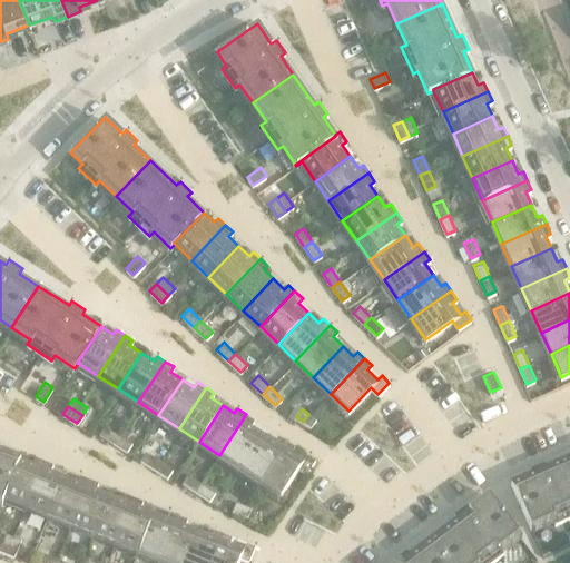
[(219,455),(239,467),(263,432),(251,424),(254,420),(246,414),(219,455)]
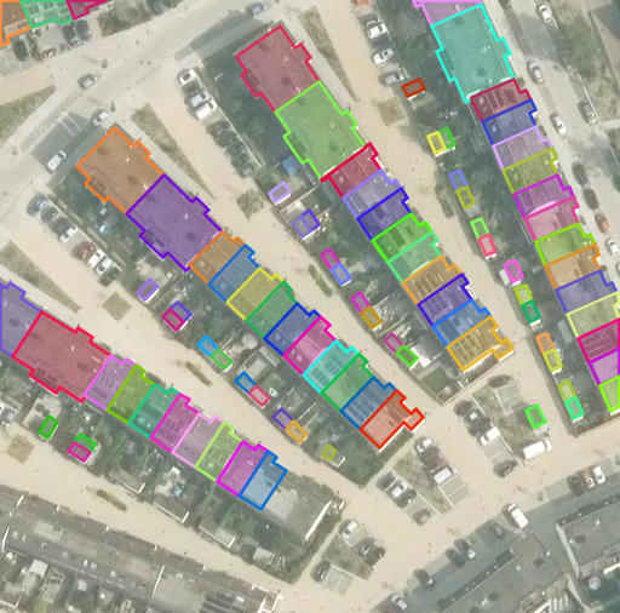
[(336,451),(329,459),(337,464),(343,456),(336,451)]
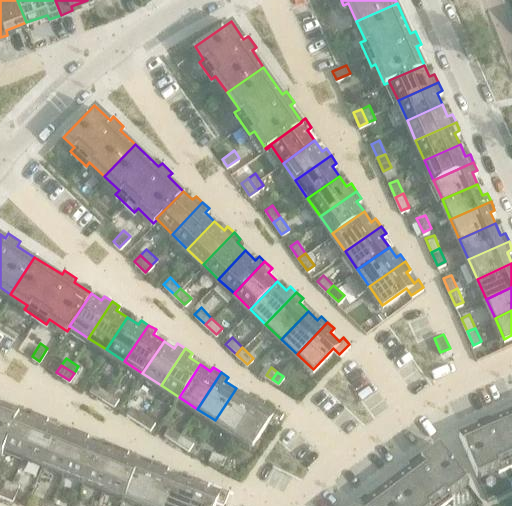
[(89,388),(101,396),(106,389),(94,381),(89,388)]
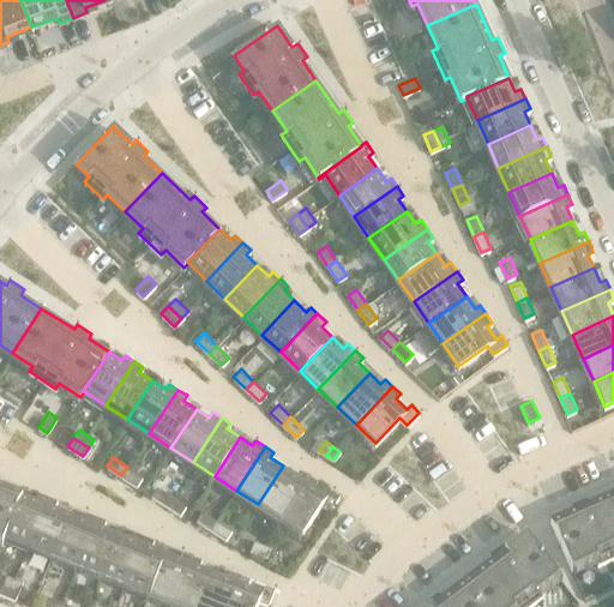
[(258,504),(280,518),(308,474),(299,468),(296,474),(283,466),(258,504)]
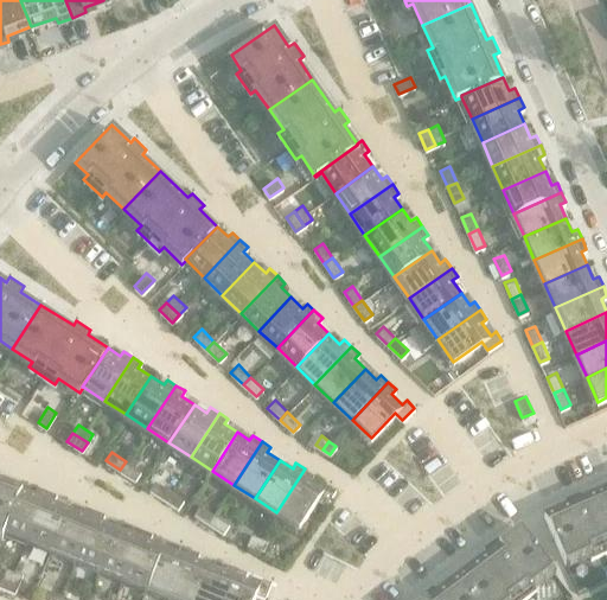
[(126,461),(120,470),(135,479),(141,471),(126,461)]
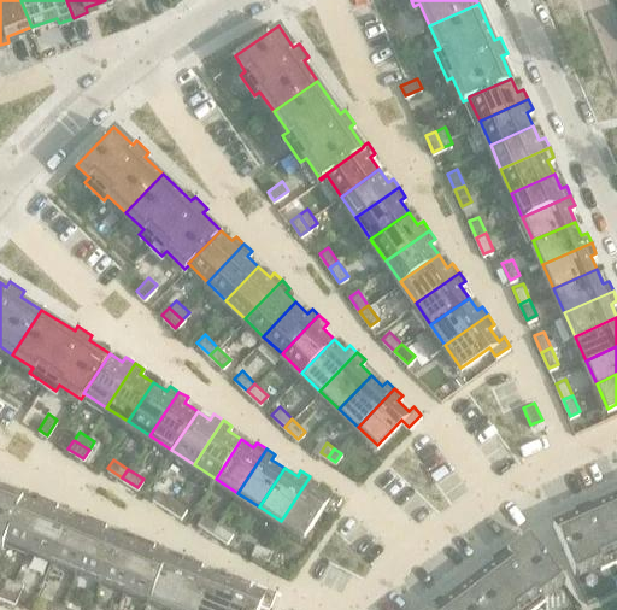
[(310,476),(281,521),(304,535),(323,506),(331,512),(341,497),(331,491),(329,497),(316,487),(318,482),(310,476)]
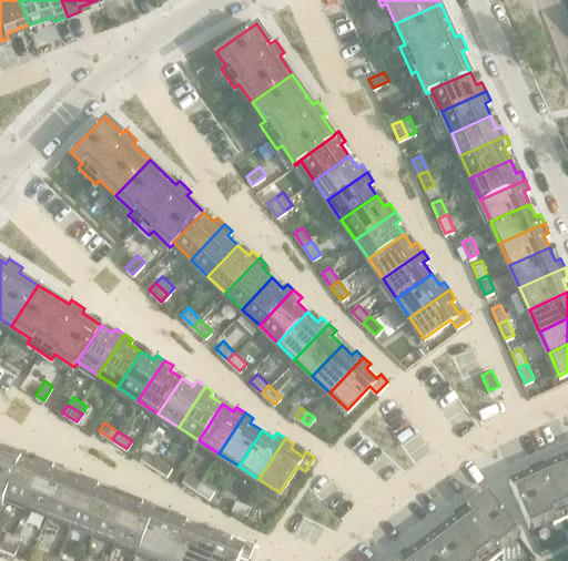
[(0,498),(2,500),(4,495),(3,493),(19,454),(0,446),(0,440),(1,440),(0,439),(0,498)]
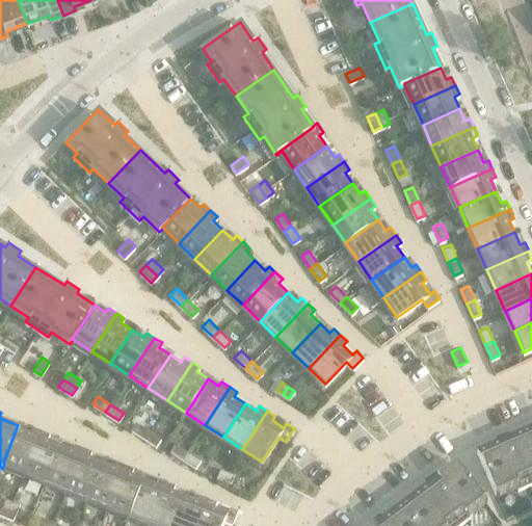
[(130,428),(143,437),(148,428),(135,421),(130,428)]
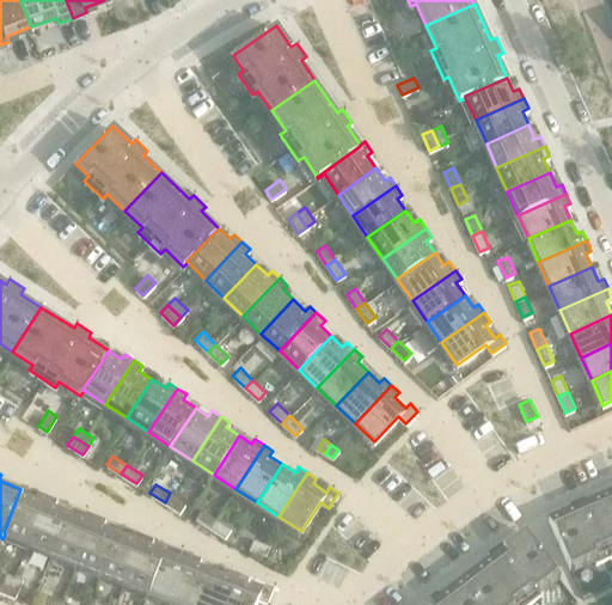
[(611,488),(587,500),(585,494),(569,501),(571,507),(548,518),(569,566),(593,555),(595,561),(611,552),(611,488)]
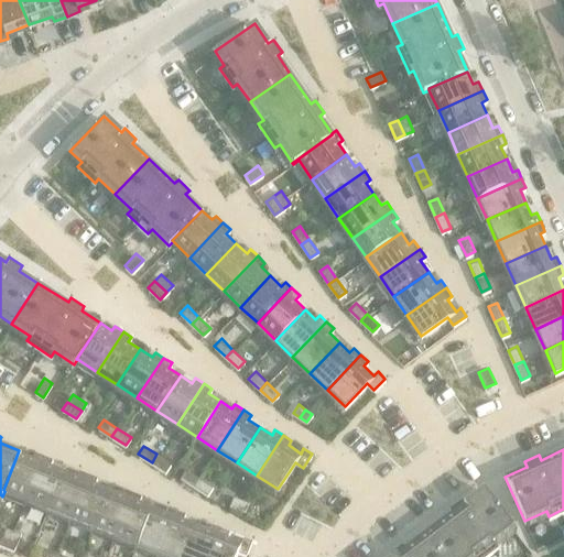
[(4,491),(25,499),(43,454),(34,450),(32,456),(19,450),(3,490),(4,491)]
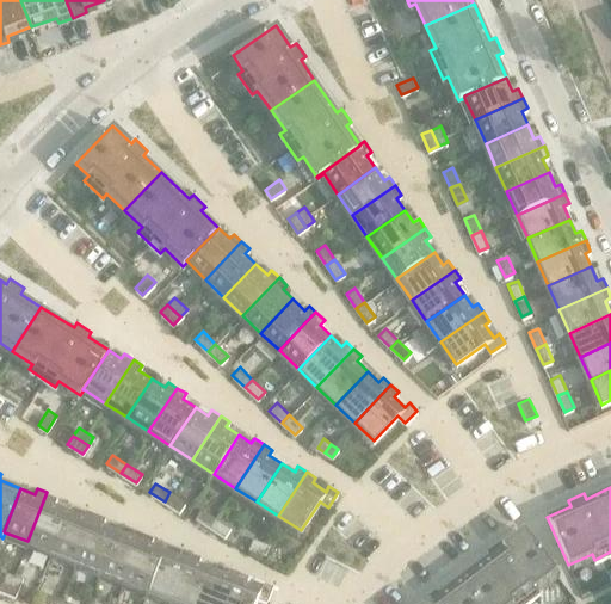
[(28,541),(51,550),(69,507),(55,503),(57,497),(47,492),(28,541)]
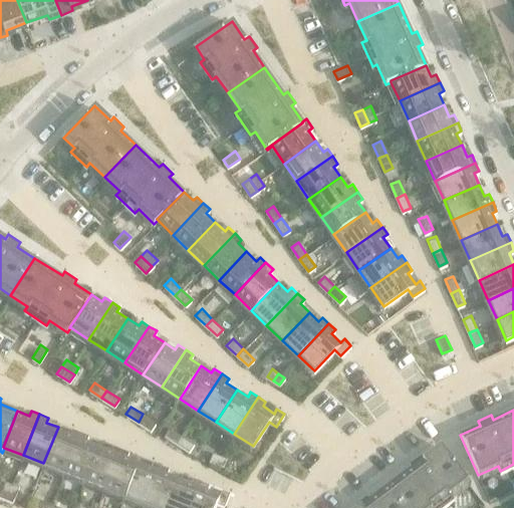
[(143,414),(139,422),(151,430),(156,422),(143,414)]
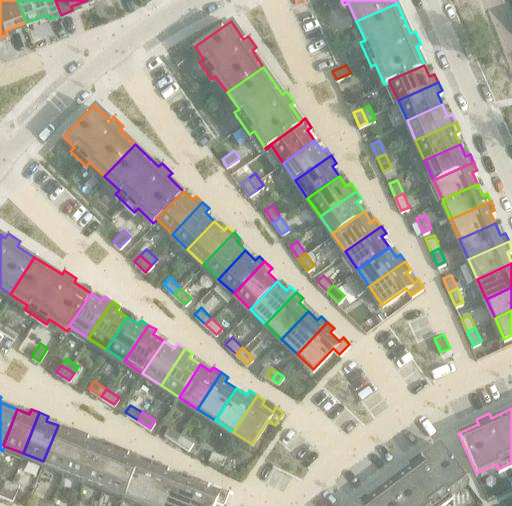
[(43,461),(63,470),(80,429),(72,426),(70,430),(58,425),(43,461)]
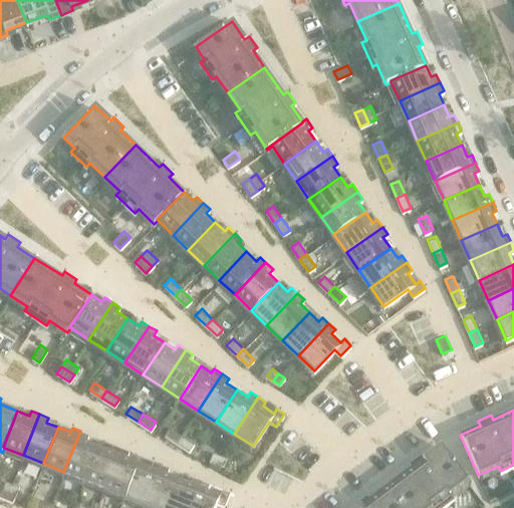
[(165,435),(177,443),(182,435),(169,427),(165,435)]
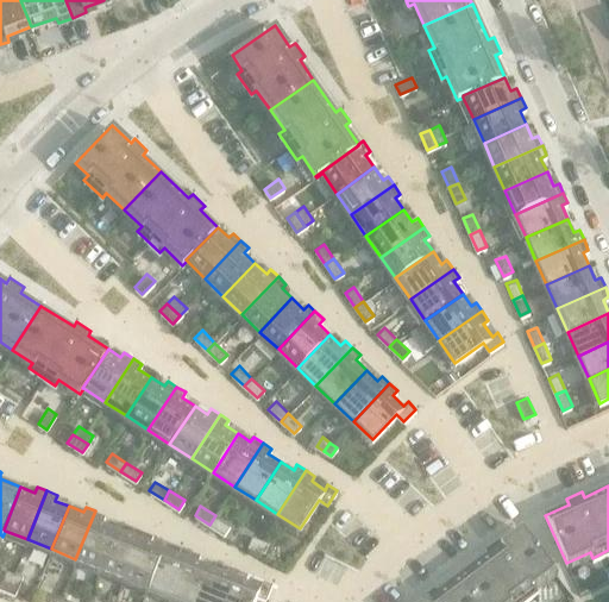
[(105,514),(95,510),(75,559),(99,569),(117,526),(102,520),(105,514)]
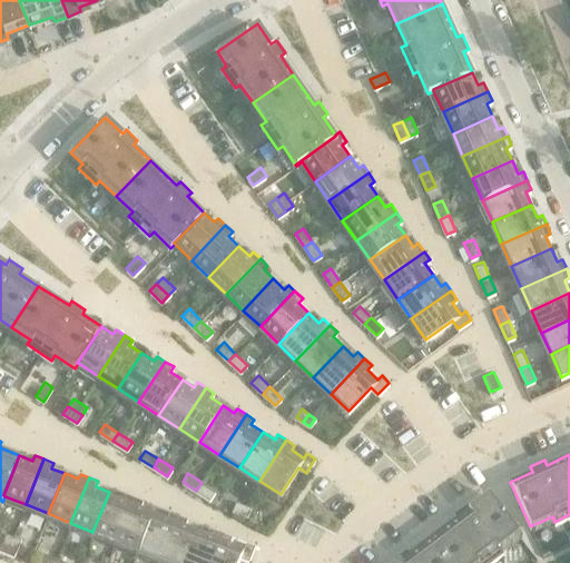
[(202,482),(196,491),(209,500),(215,491),(202,482)]
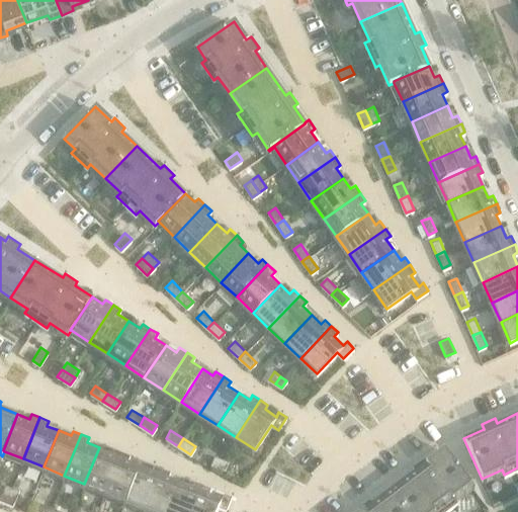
[(99,447),(84,484),(105,492),(121,450),(113,447),(111,452),(99,447)]
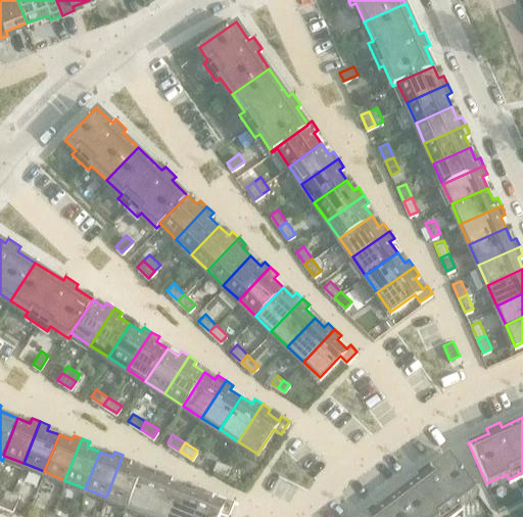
[(397,491),(417,516),(447,516),(462,507),(459,503),(476,489),(448,453),(431,466),(428,462),(416,471),(419,475),(397,491)]
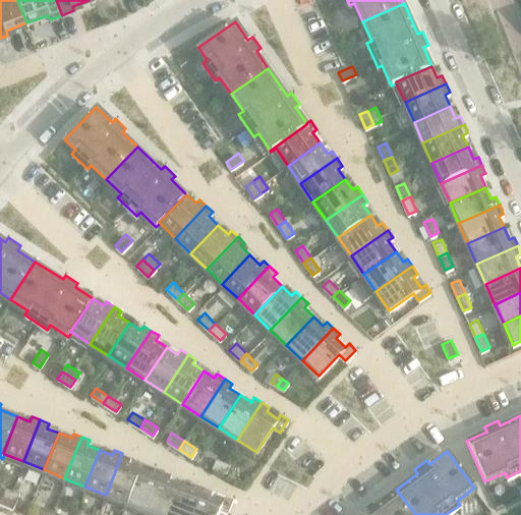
[(106,495),(125,503),(140,466),(128,461),(130,457),(122,453),(106,495)]
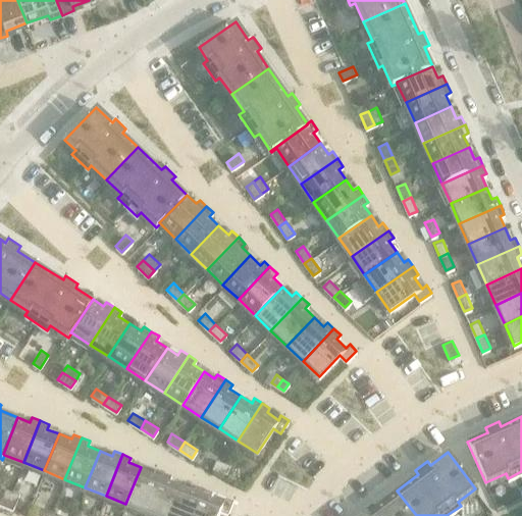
[(212,466),(226,472),(229,464),(216,458),(212,466)]
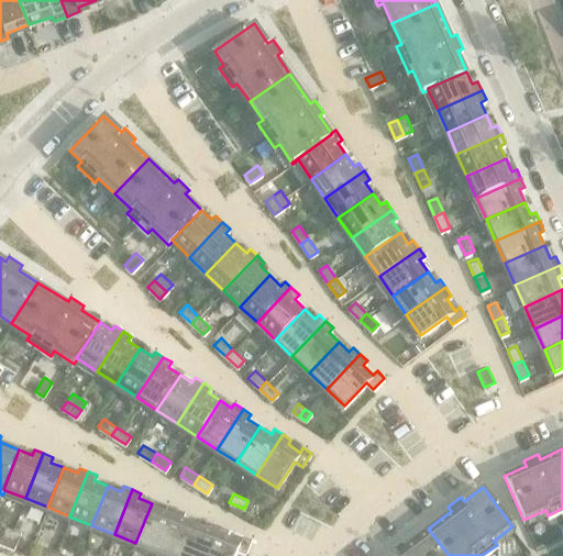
[(135,543),(158,552),(176,507),(167,503),(165,509),(152,503),(135,543)]
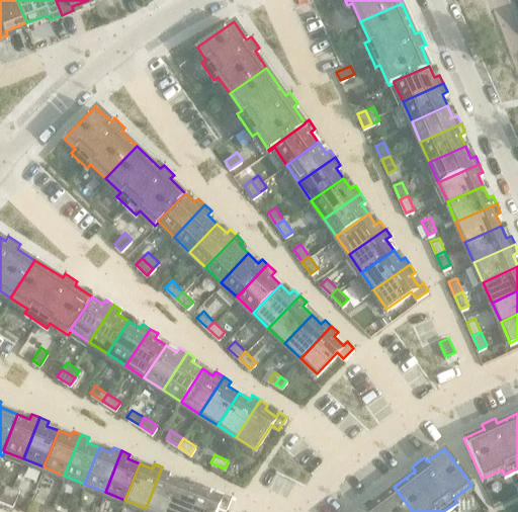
[(170,471),(162,466),(146,508),(155,511),(167,511),(180,480),(168,476),(170,471)]
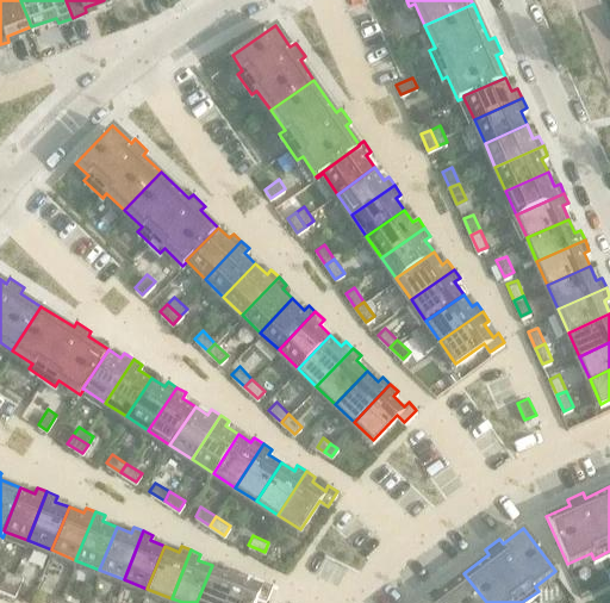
[(197,602),(224,602),(238,570),(229,565),(226,571),(212,565),(197,602)]
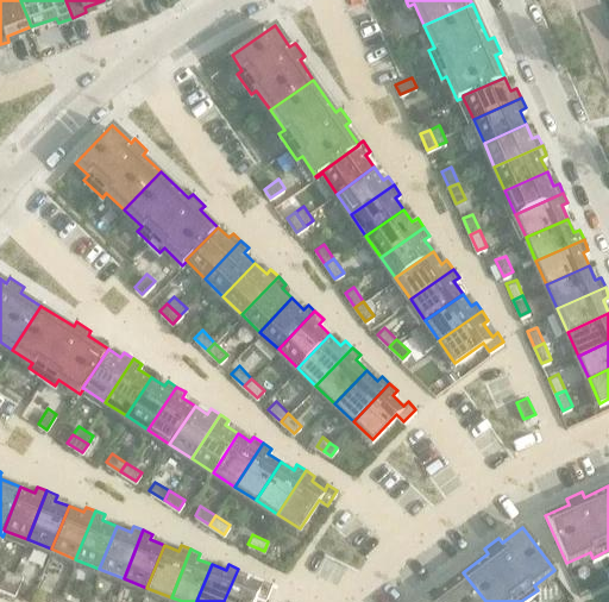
[(2,577),(19,584),(23,575),(6,568),(2,577)]
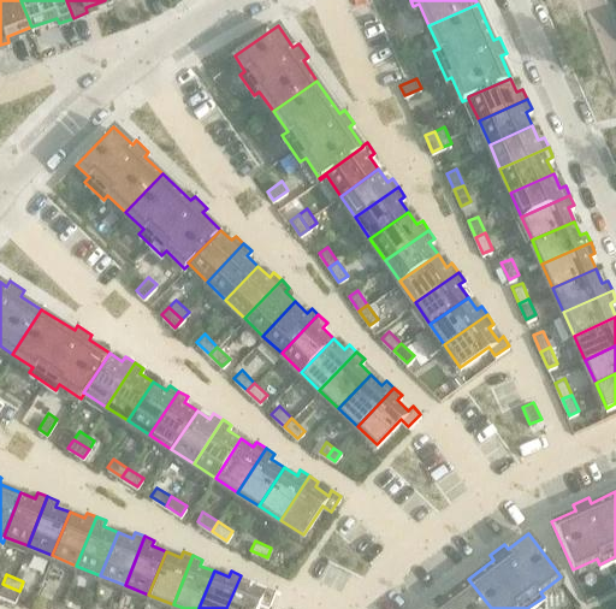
[(241,575),(226,608),(255,608),(259,602),(268,605),(276,589),(266,585),(264,591),(248,585),(250,579),(241,575)]
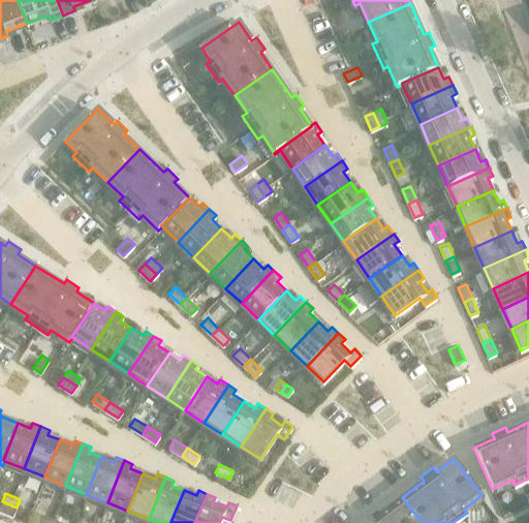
[(422,522),(402,497),(380,514),(377,510),(366,518),(369,522),(368,522),(422,522)]
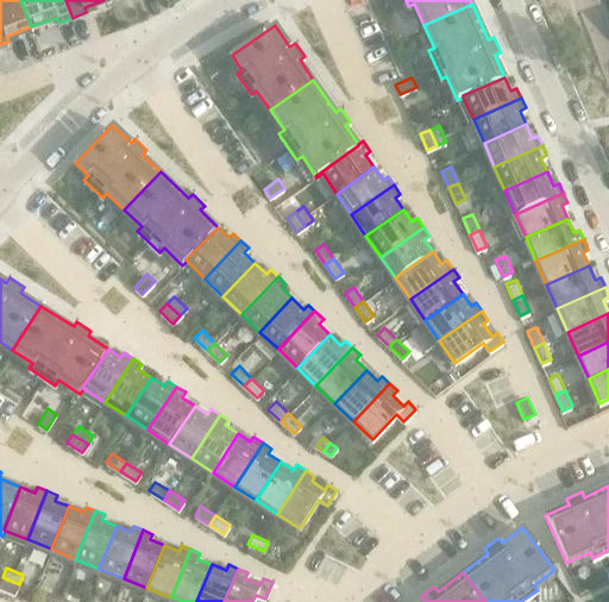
[(19,584),(2,577),(0,583),(0,587),(16,594),(19,584)]
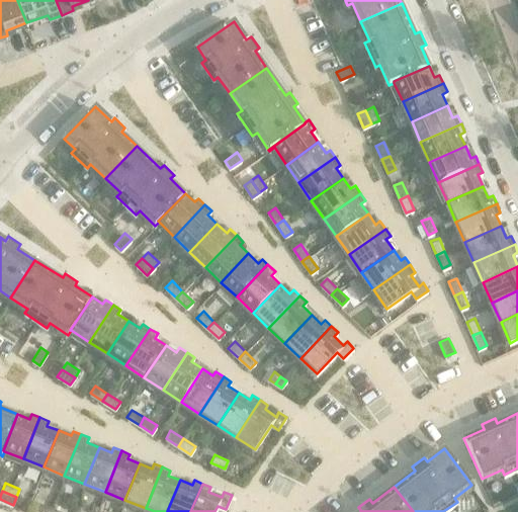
[(34,509),(41,511),(49,511),(52,506),(38,501),(34,509)]
